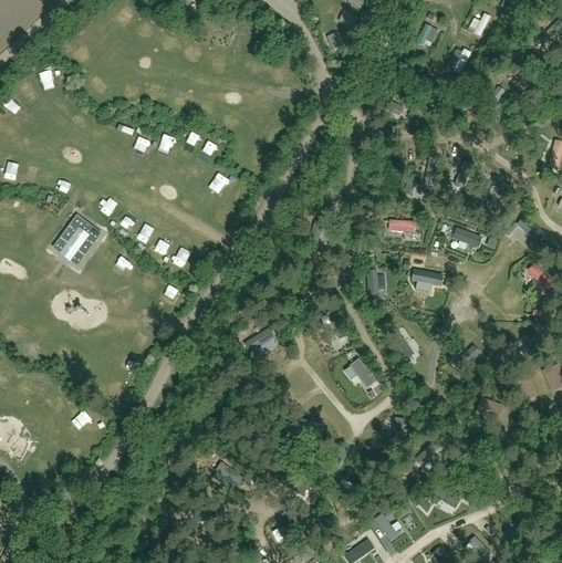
[(481,14),(472,34),(482,40),(492,20),(481,14)]
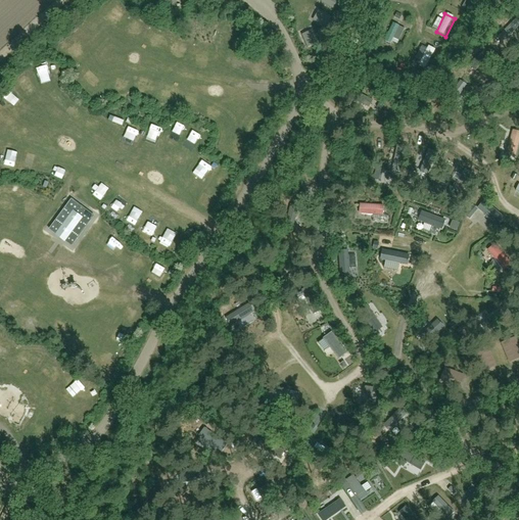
[(386,45),(392,47),(394,43),(399,45),(406,30),(393,26),(386,45)]
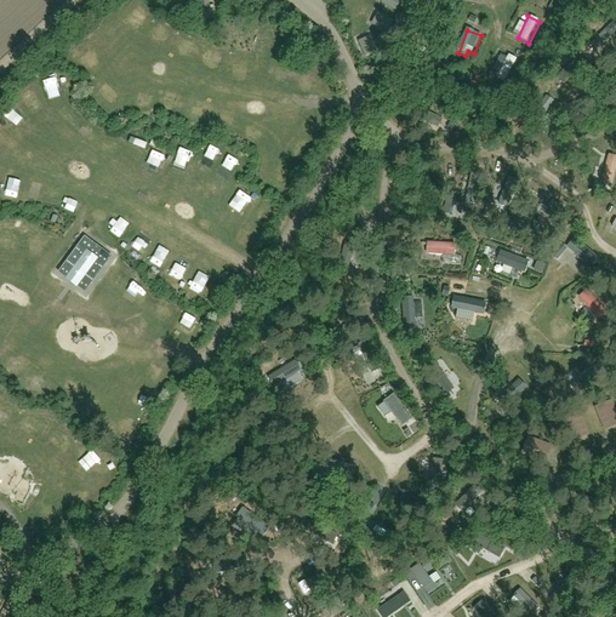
[(509,73),(517,61),(509,56),(501,68),(509,73)]
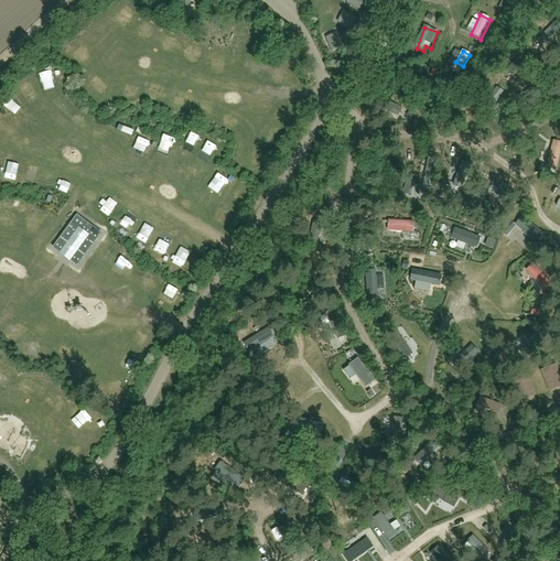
[(45,81),(54,81),(54,67),(44,67),(45,81)]
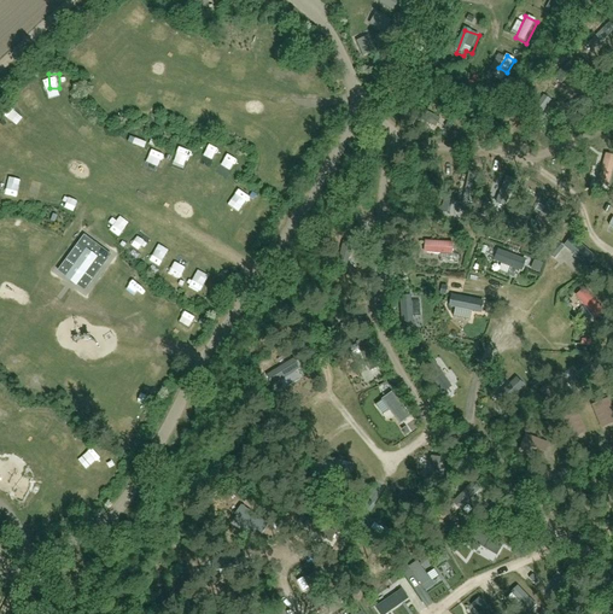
[(25,101),(33,92),(28,88),(19,97),(25,101)]
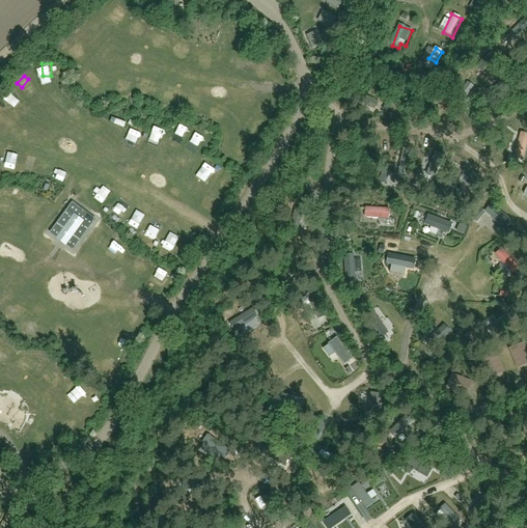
[(449,96),(456,102),(471,83),(464,78),(449,96)]
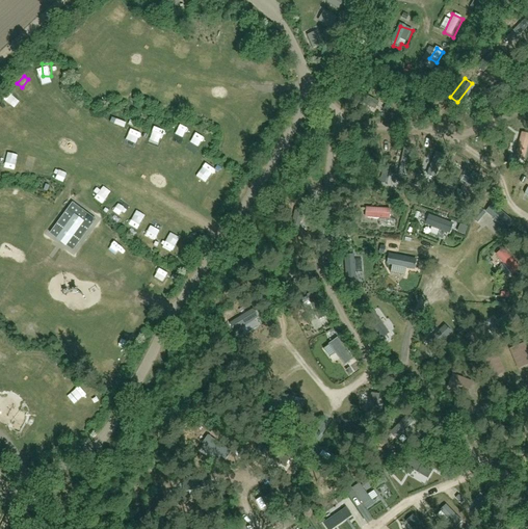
[(28,96),(35,90),(29,81),(22,86),(28,96)]
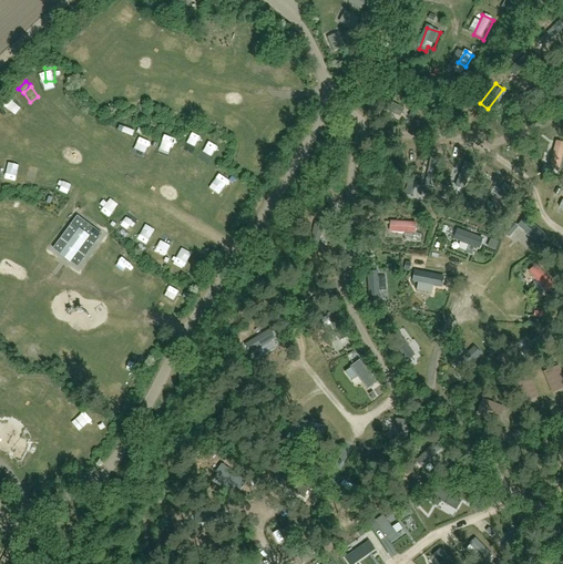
[(9,95),(2,104),(8,109),(14,100),(9,95)]
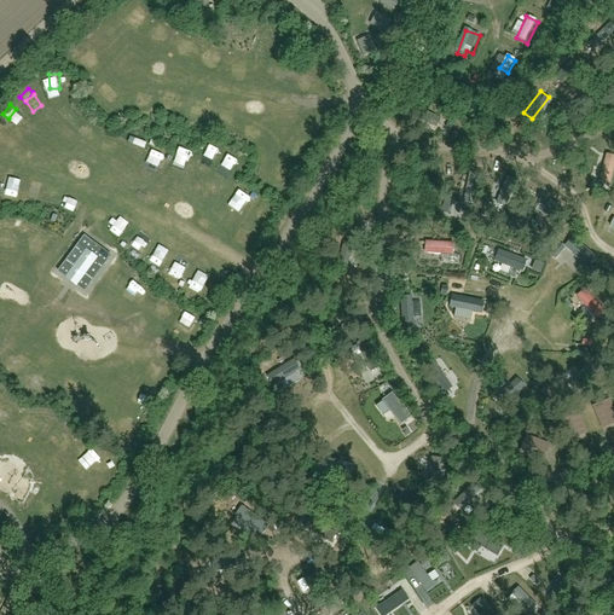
[(99,146),(115,152),(120,140),(104,135),(99,146)]
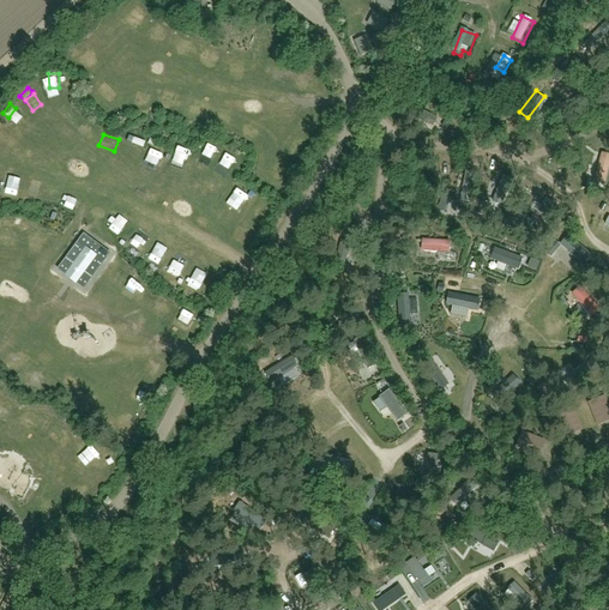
[(178,146),(174,163),(185,167),(190,149),(178,146)]
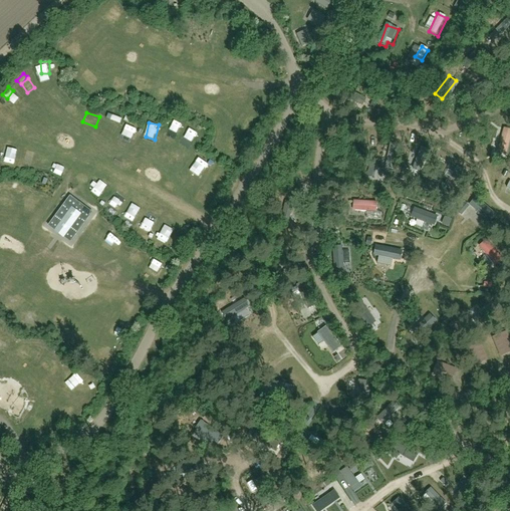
[(171,122),(165,138),(175,142),(180,125),(171,122)]
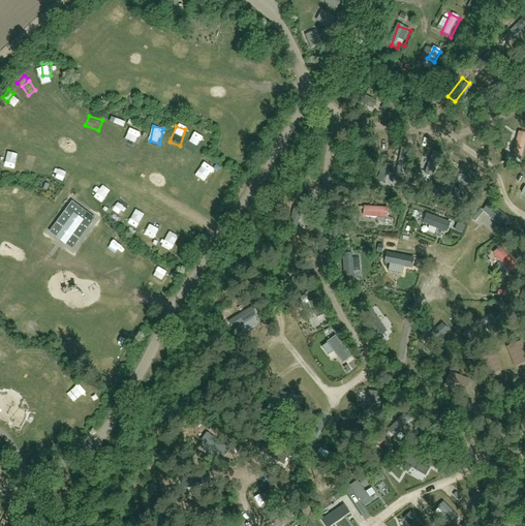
[(129,133),(135,137),(140,132),(133,127),(129,133)]
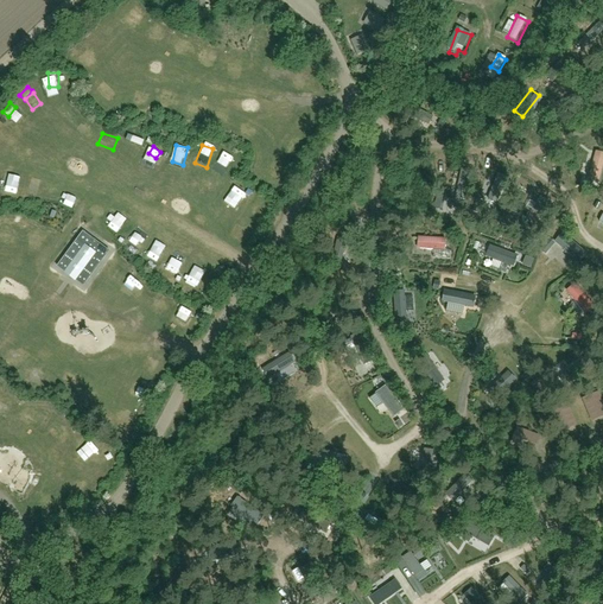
[(213,173),(226,179),(233,161),(220,156),(213,173)]
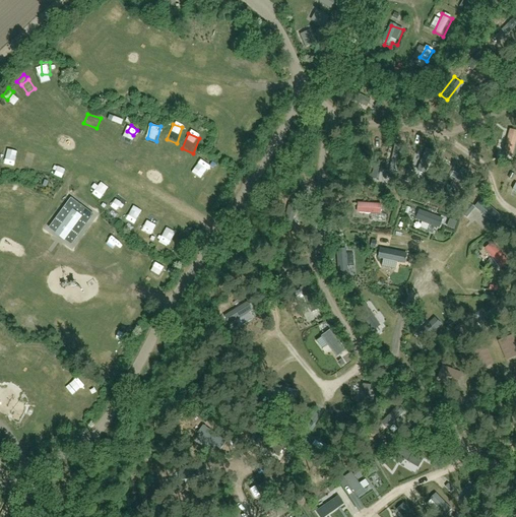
[(2,155),(2,166),(13,166),(13,149),(6,149),(6,155),(2,155)]
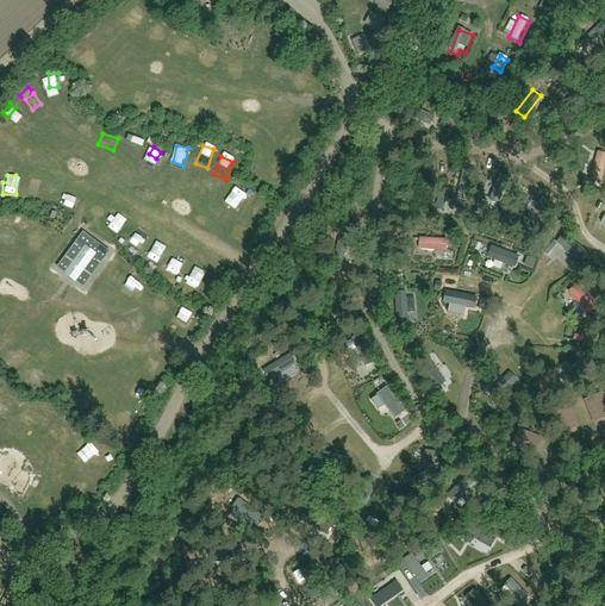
[(231,193),(225,201),(236,208),(242,200),(231,193)]
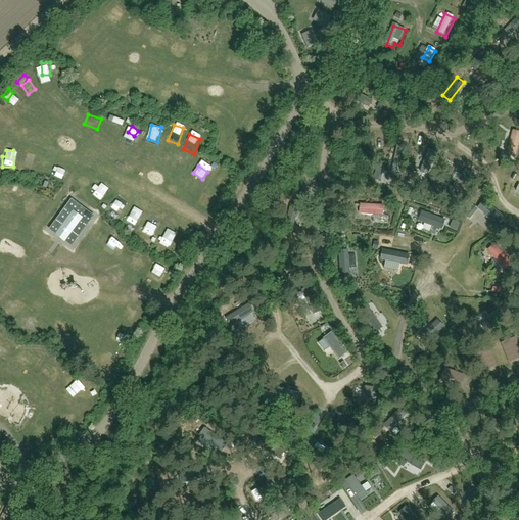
[(102,196),(108,188),(103,184),(97,192),(102,196)]
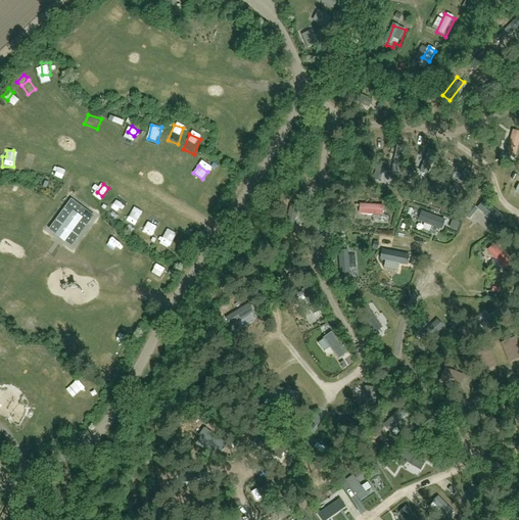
[(118,215),(127,203),(116,194),(107,205),(118,215)]
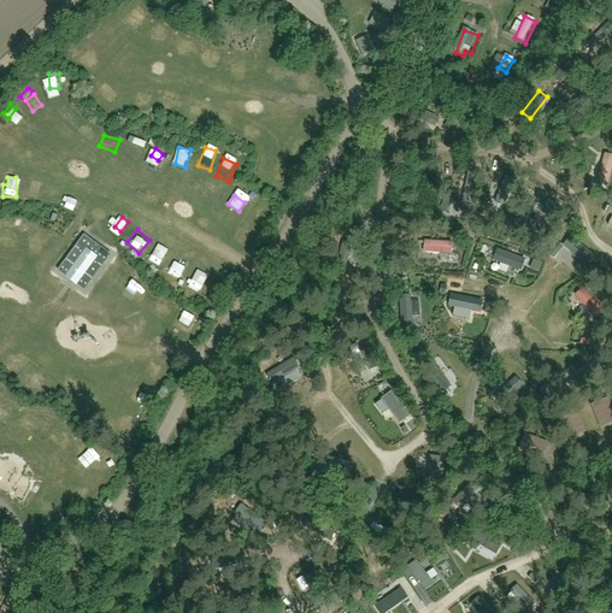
[(80,287),(106,252),(80,233),(54,266),(80,287)]
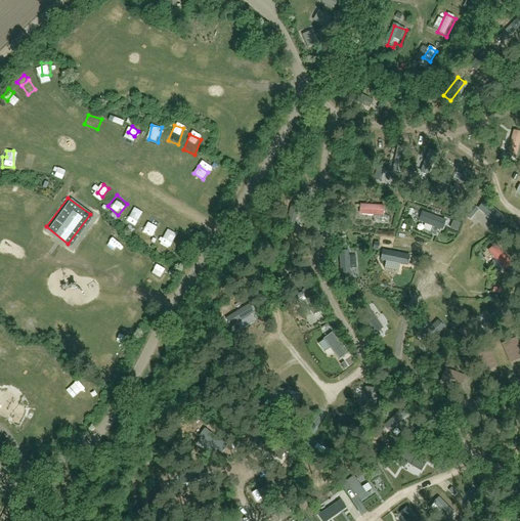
[(203,204),(210,209),(214,202),(207,198),(203,204)]
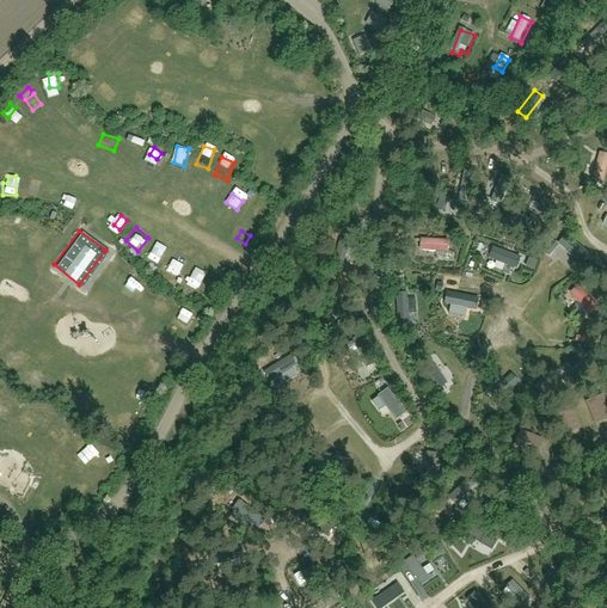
[(515,253),(488,244),(484,253),(512,263),(515,253)]
